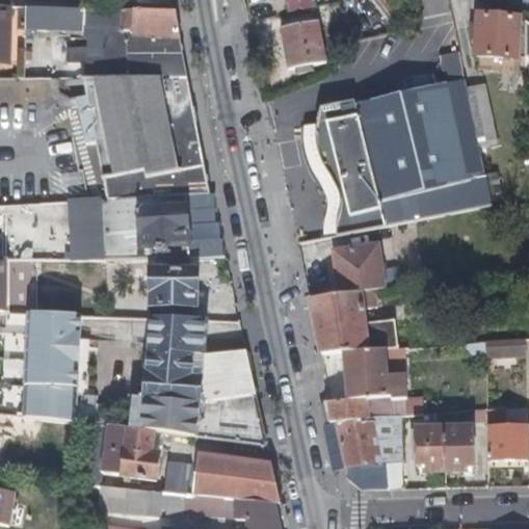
[(405,10),(397,0),(372,0),(391,23),(405,10)]
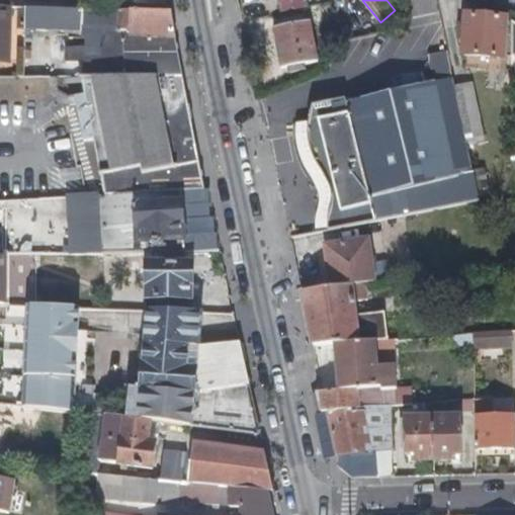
[(436,4),(435,0),(395,0),(397,11),(436,4)]
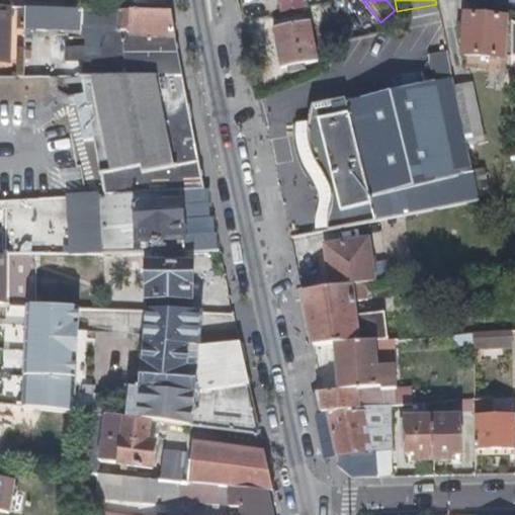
[(0,59),(6,60),(8,4),(0,3),(0,59)]
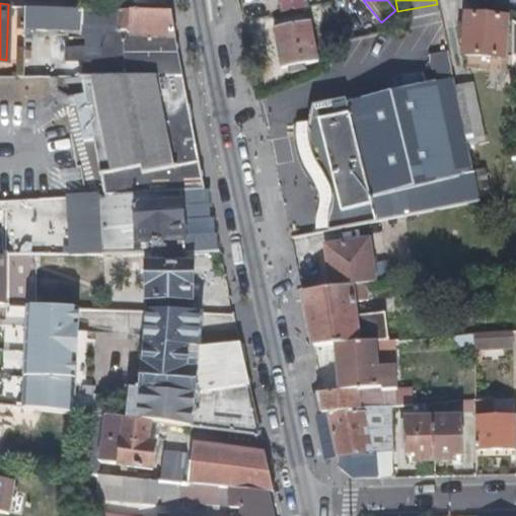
[(181,73),(187,73),(172,8),(24,4),(24,27),(84,29),(85,47),(55,48),(55,61),(85,60),(86,73),(181,73)]
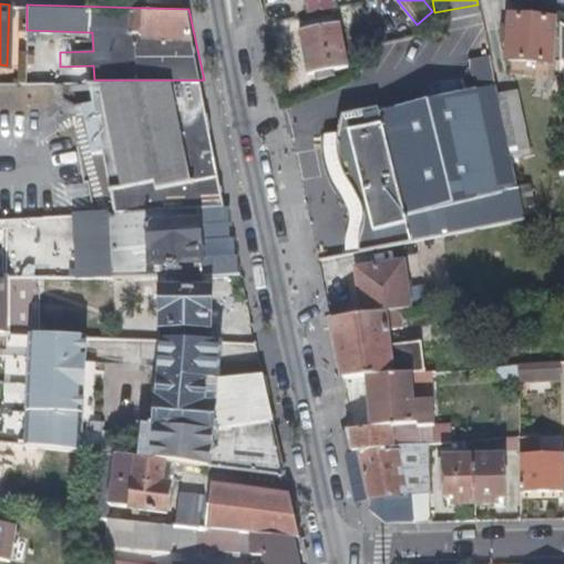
[(506,22),(505,37),(504,54),(549,57),(551,13),(506,11),(506,22)]
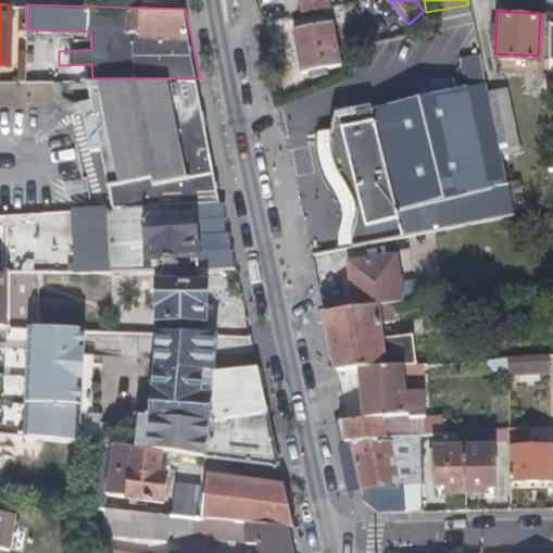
[(338,60),(328,17),(292,24),(302,67),(314,65),(316,73),(327,71),(326,62),(338,60)]
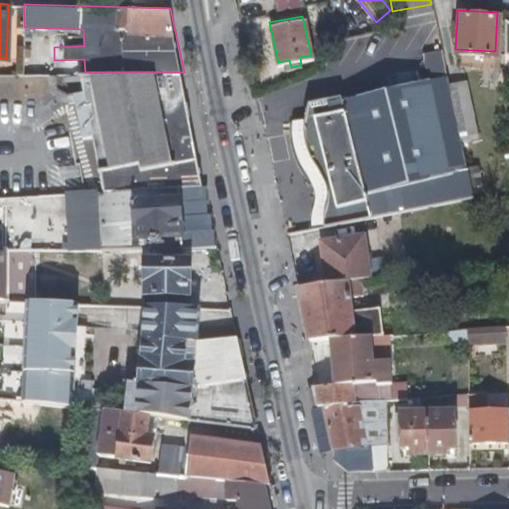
[(345,218),(373,213),(471,193),(459,138),(447,79),(445,70),(318,97),(305,99),(303,125),(303,138),(305,143),(326,183),(326,190),(328,195),(322,216),(322,222),(345,218)]
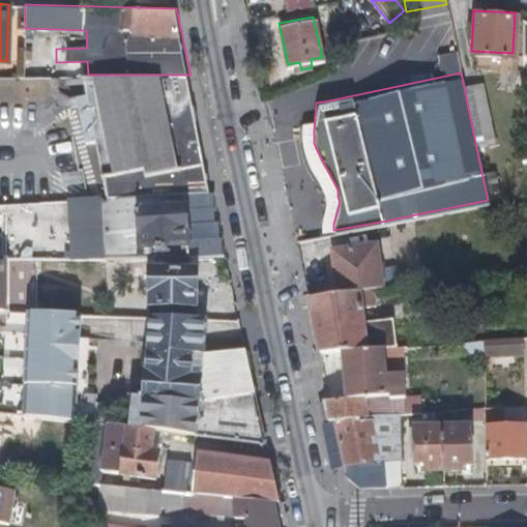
[(185,193),(209,192),(185,75),(88,75),(86,75),(88,92),(78,93),(89,139),(99,138),(110,197),(185,193)]
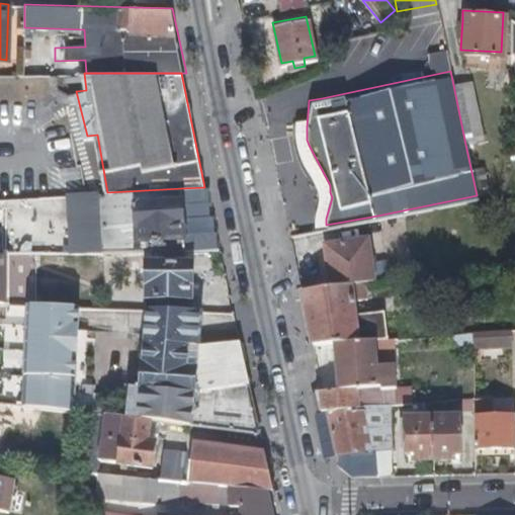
[(452,80),(464,140),(483,136),(471,76),(452,80)]
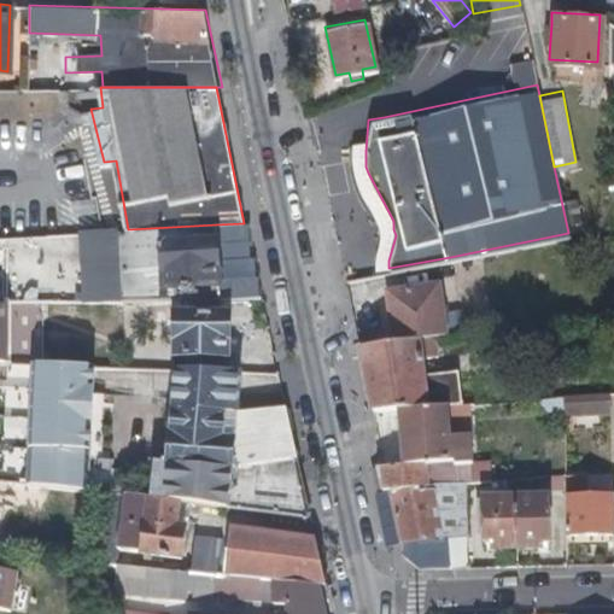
[(174,298),(218,298),(216,257),(216,244),(216,224),(128,229),(118,229),(121,298),(174,298)]
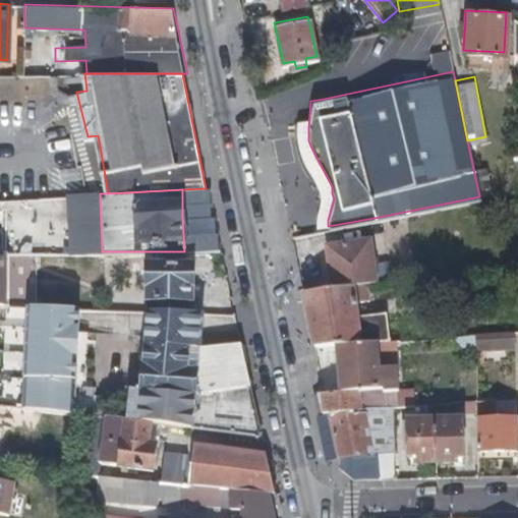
[(182,206),(182,217),(190,217),(205,216),(203,206),(182,206)]
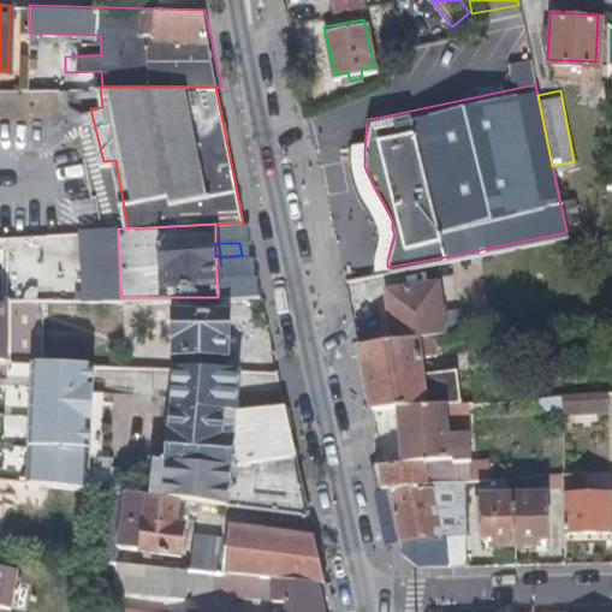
[(390,336),(435,330),(441,328),(434,279),(419,281),(382,286),(386,306),(390,336)]
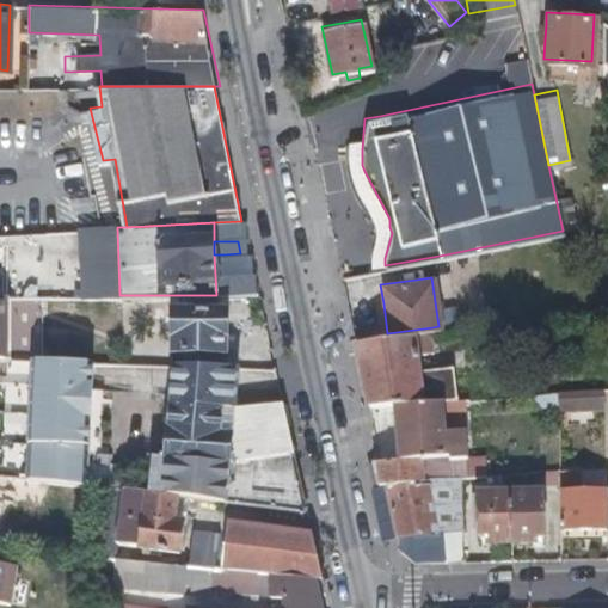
[(227,305),(216,305),(172,304),(171,348),(227,349),(227,305)]
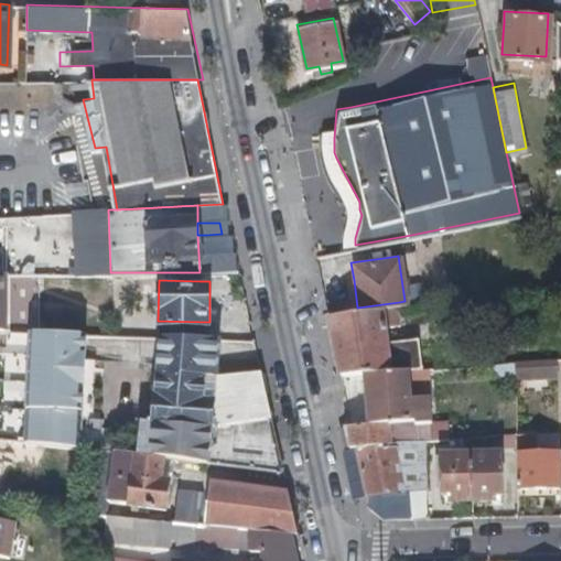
[(347,309),(357,308),(354,280),(344,281),(347,309)]
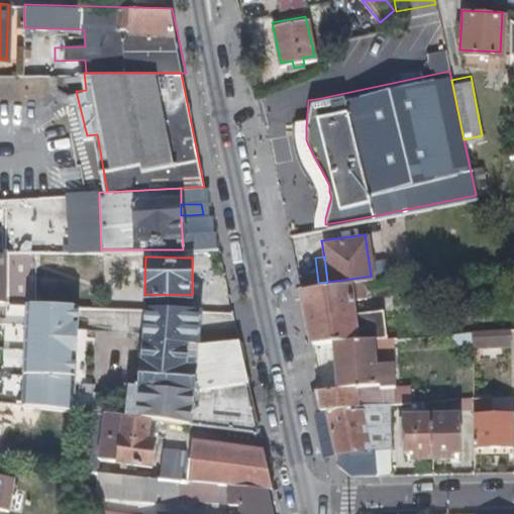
[(310,342),(391,334),(385,306),(355,308),(353,295),(368,293),(366,277),(327,282),(318,283),(300,286),(310,342)]
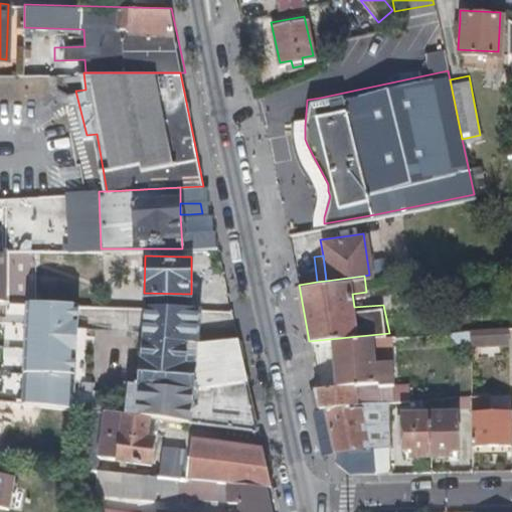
[(73,403),(78,301),(27,300),(23,398),(73,403)]
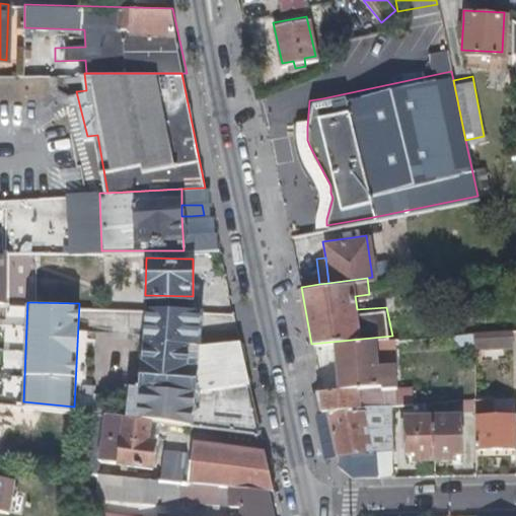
[(161,419),(262,434),(241,339),(198,339),(203,308),(151,306),(137,379),(130,415),(161,419)]
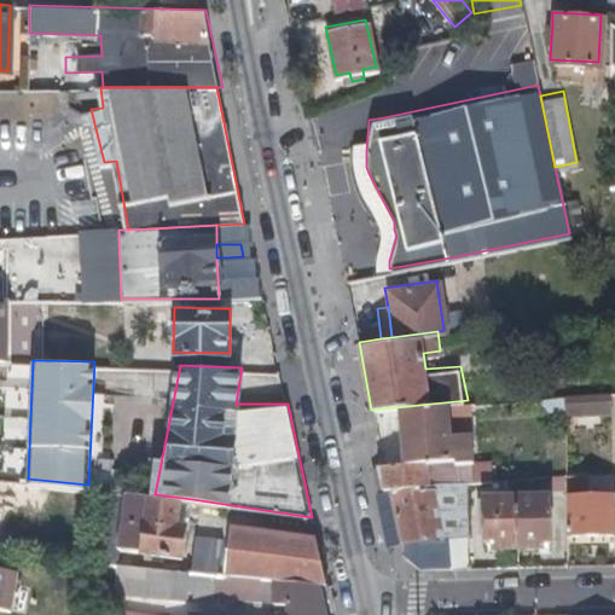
[(609,406),(609,392),(590,393),(591,408),(609,406)]
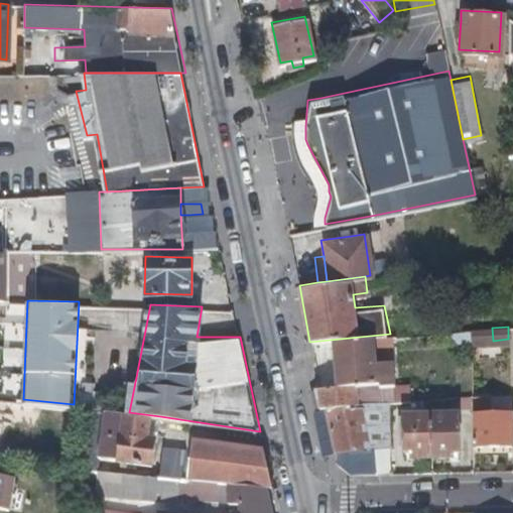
[(493,341),(492,328),(469,330),(469,343),(493,341)]
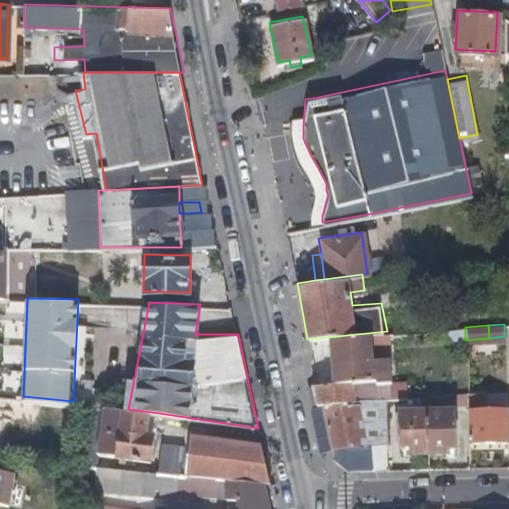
[(465,340),(465,327),(444,329),(445,341),(465,340)]
